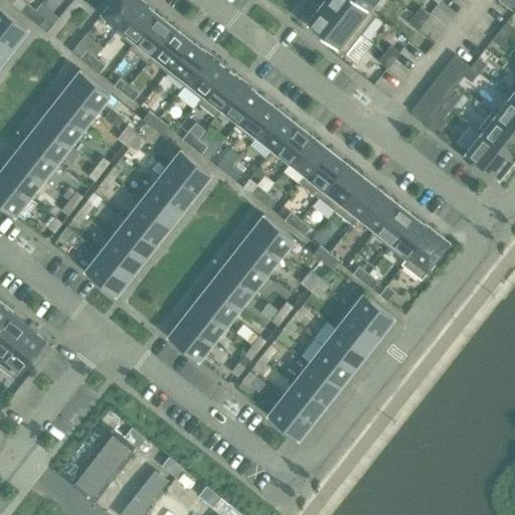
[(111,0),(101,13),(118,26),(119,27),(140,0),(111,0)]
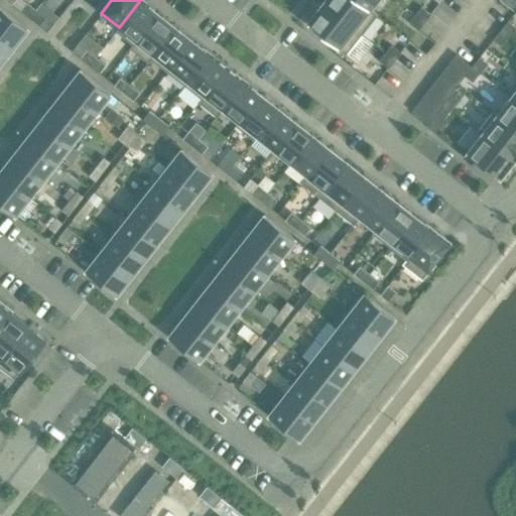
[(118,26),(115,30),(132,44),(135,40),(136,40),(158,12),(142,0),(140,0),(119,27),(118,26)]
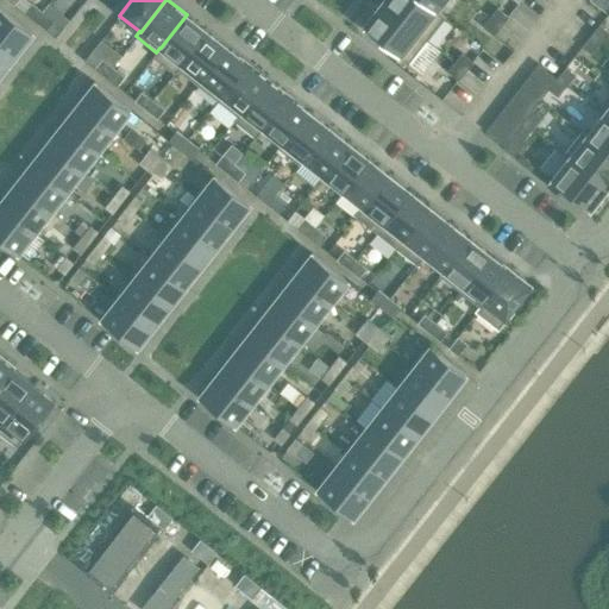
[(383,0),(381,4),(426,41),(445,17),(435,10),(435,11),(421,0),(383,0)]
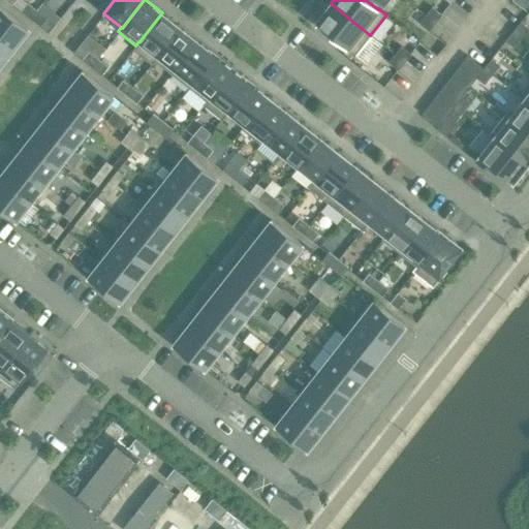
[(366,0),(378,9),(378,8),(384,0),(366,0)]
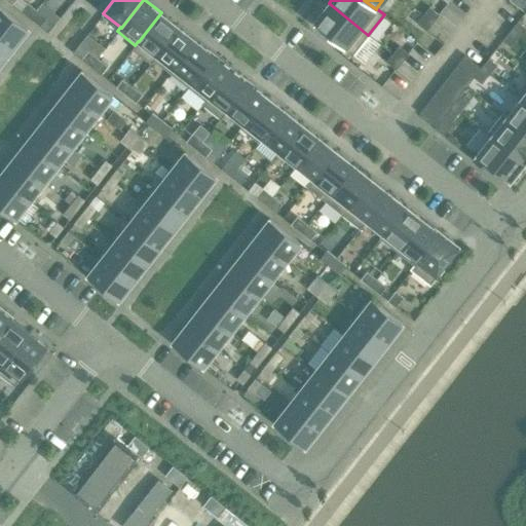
[(27,2),(20,10),(30,19),(36,9),(27,2)]
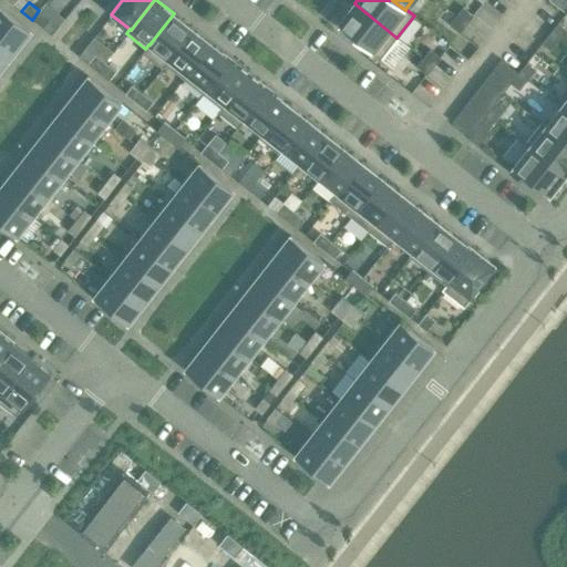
[(354,3),(337,26),(349,34),(347,37),(358,45),(360,43),(380,59),(397,38),(354,3)]
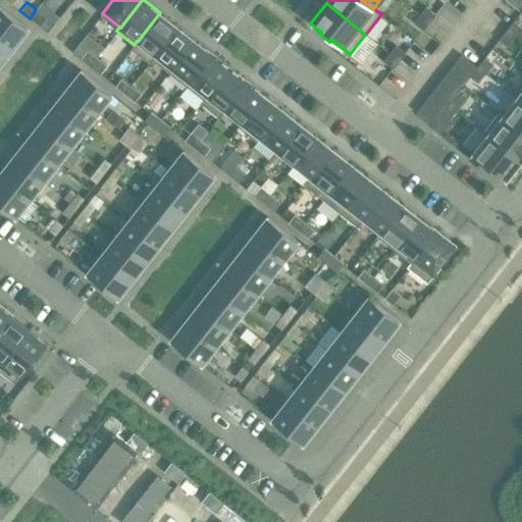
[(0,6),(0,35),(13,46),(28,28),(0,6)]
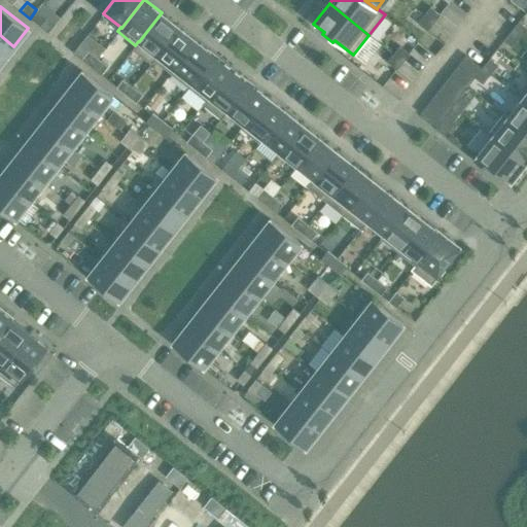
[(430,6),(423,14),(433,23),(440,14),(430,6)]
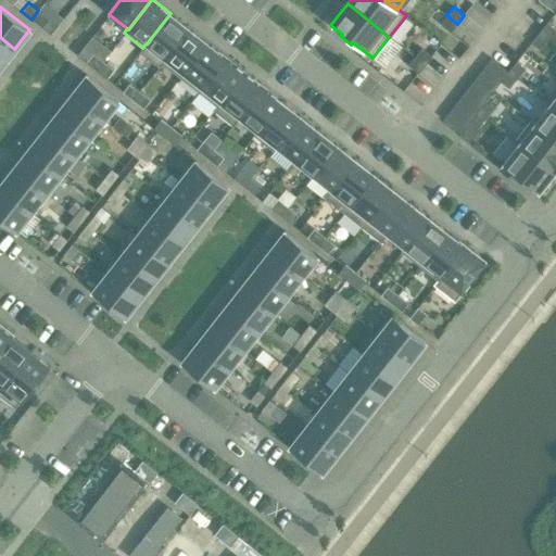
[(38,10),(32,20),(38,25),(41,27),(49,19),(38,10)]
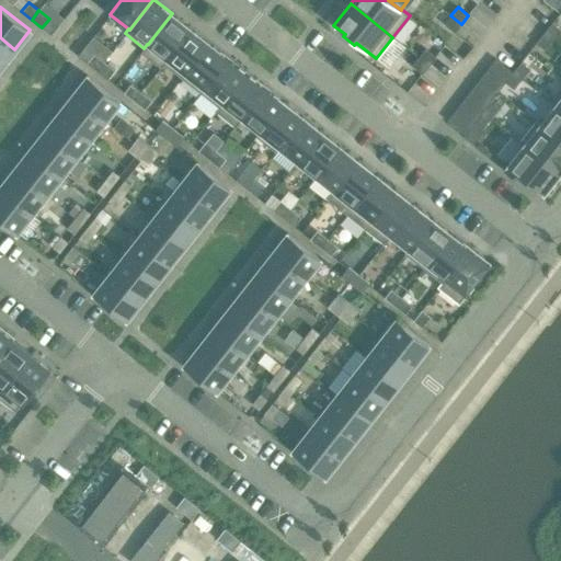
[(144,48),(140,52),(161,68),(164,64),(168,60),(167,59),(191,29),(172,13),(148,44),(147,44),(144,48)]
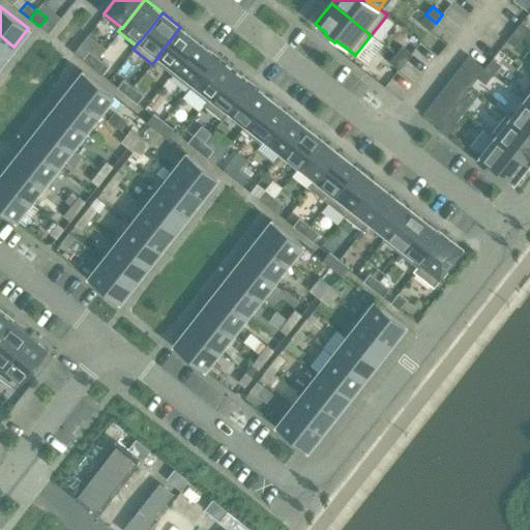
[(425,15),(419,23),(430,31),(436,23),(425,15)]
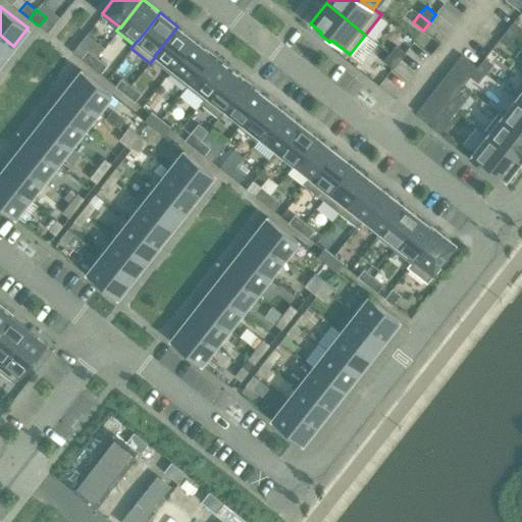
[(514,20),(506,31),(514,37),(521,27),(514,20)]
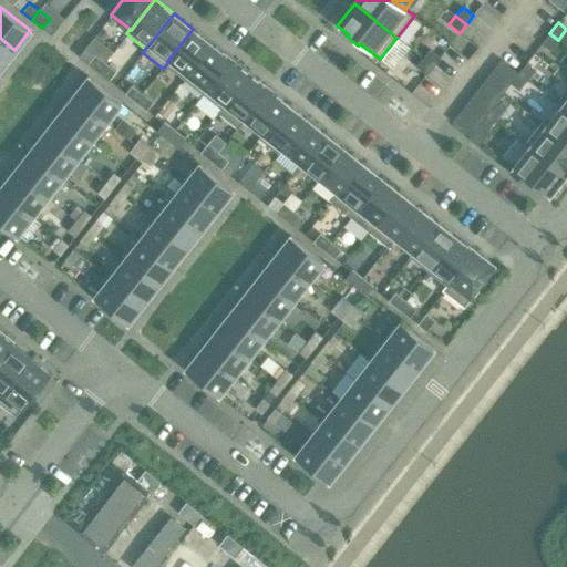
[(169,61),(166,64),(184,79),(212,43),(193,29),(168,60),(169,61)]
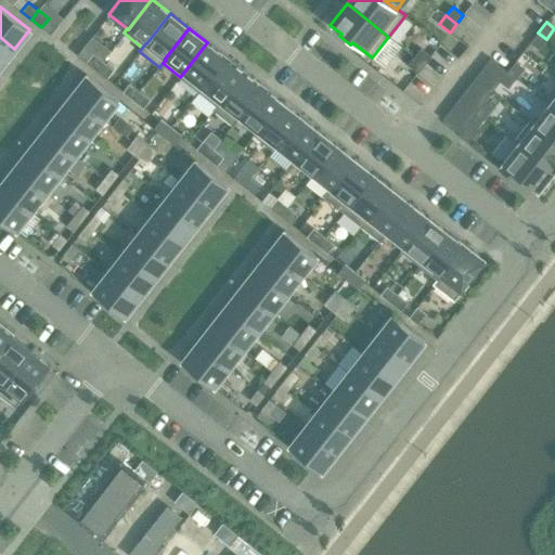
[(538,33),(530,42),(539,49),(546,39),(538,33)]
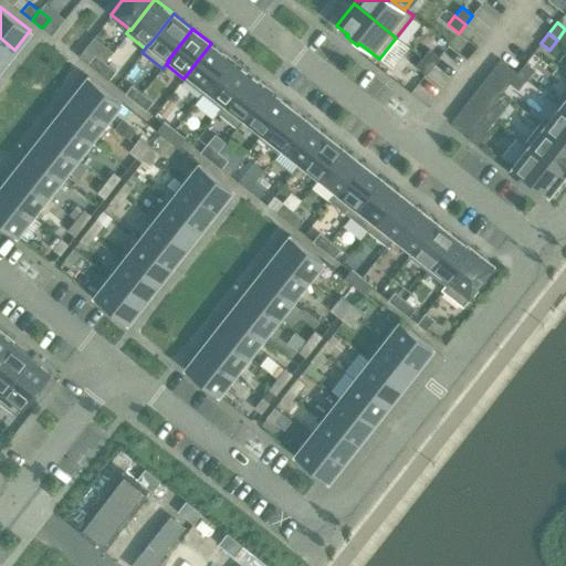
[(0,38),(0,67),(14,50),(0,38)]
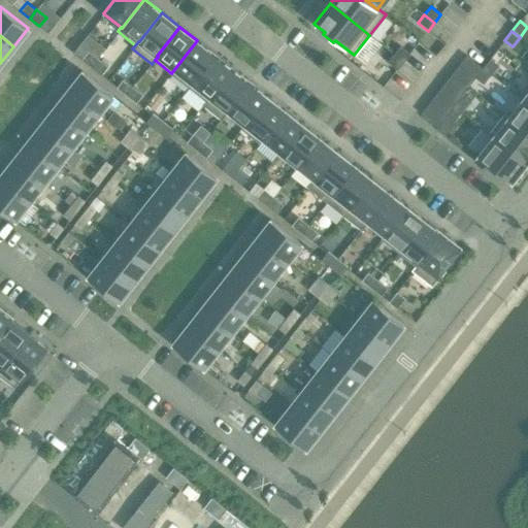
[(197,40),(171,73),(189,87),(215,55),(197,40)]
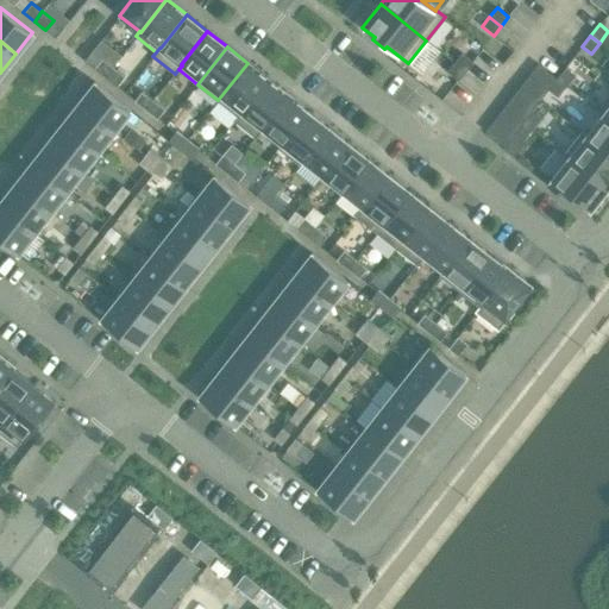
[(462,52),(454,62),(465,70),(472,62),(462,52)]
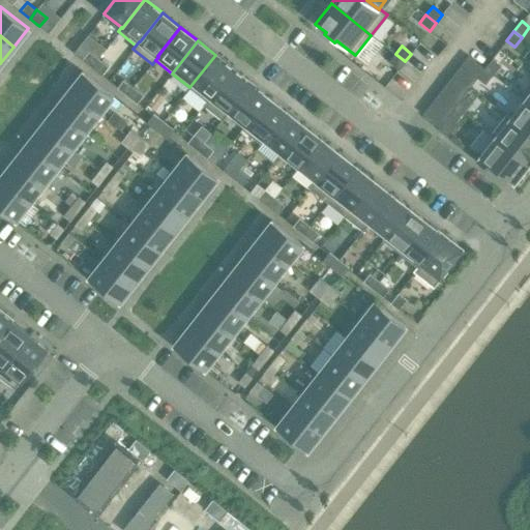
[(89,51),(82,59),(85,62),(91,67),(98,58),(89,51)]
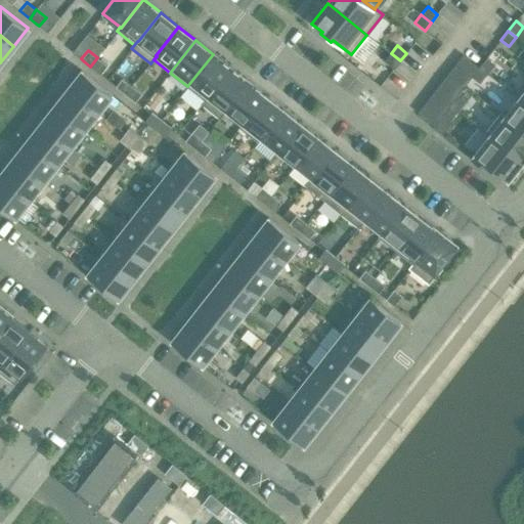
[(391,53),(384,61),(394,69),(400,60),(391,53)]
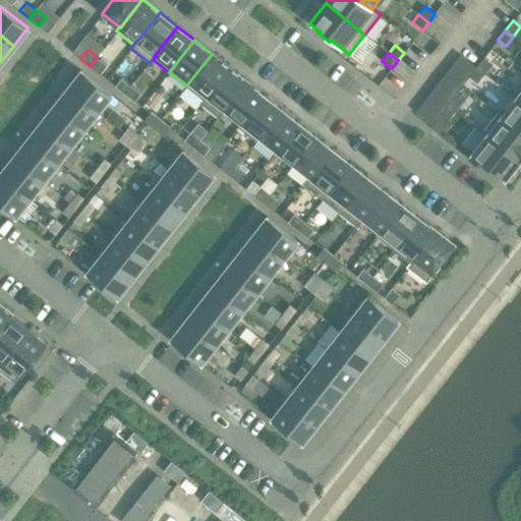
[(212,54),(186,85),(203,99),(206,95),(207,96),(229,67),(212,54)]
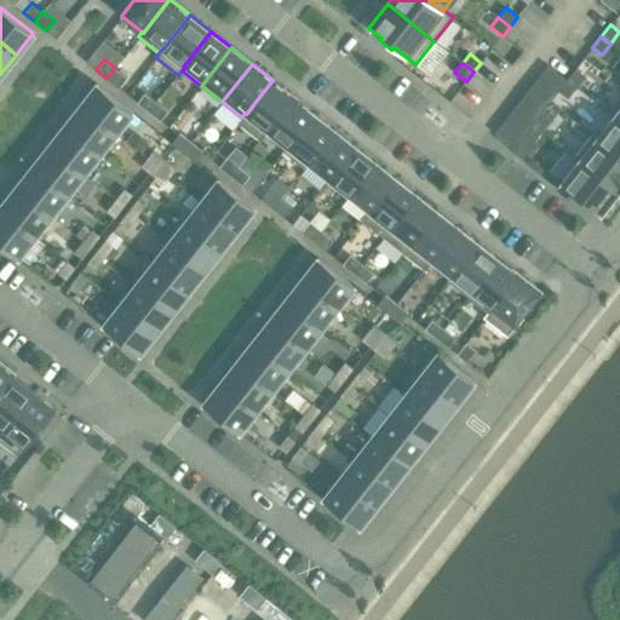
[(557,91),(567,79),(549,64),(492,135),(511,149),(523,133),(532,122),(541,112),(557,91)]
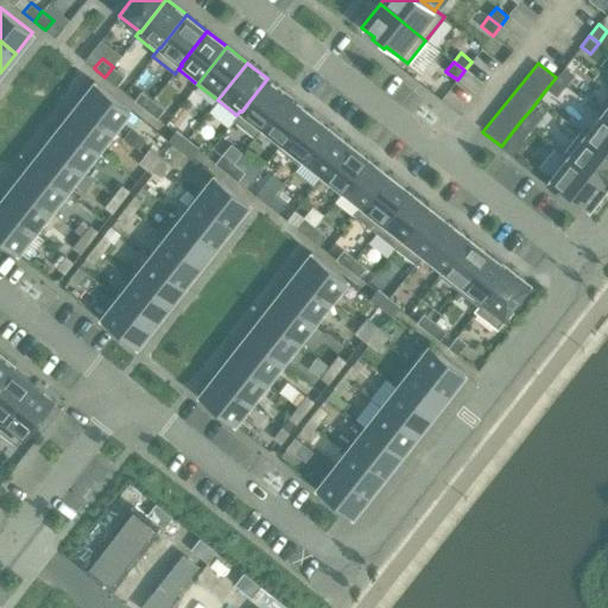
[(113,67),(105,77),(116,86),(124,76),(113,67)]
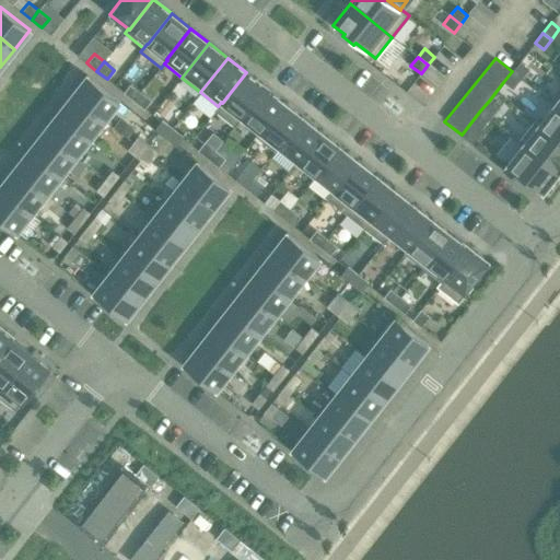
[(520,61),(512,71),(521,79),(528,68),(520,61)]
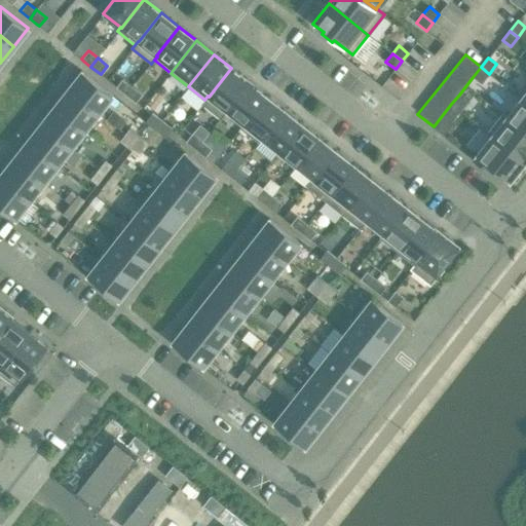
[(481,67),(473,77),(481,83),(489,74),(481,67)]
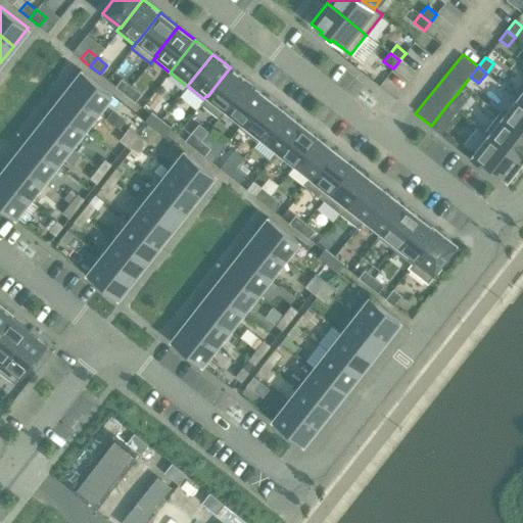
[(203,99),(200,103),(220,119),(226,110),(225,109),(247,81),(230,67),(207,96),(206,95),(203,99)]
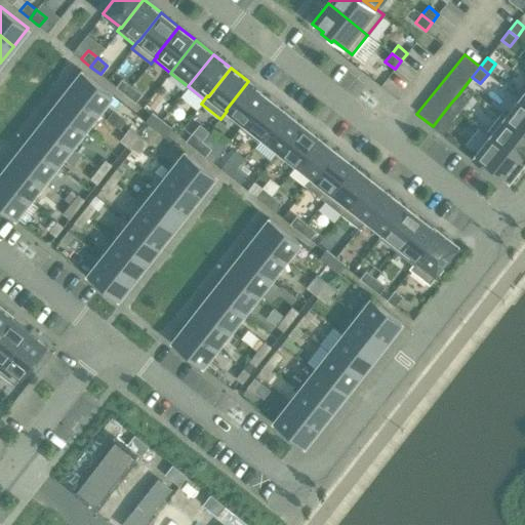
[(81,71),(67,88),(97,113),(112,95),(81,71)]
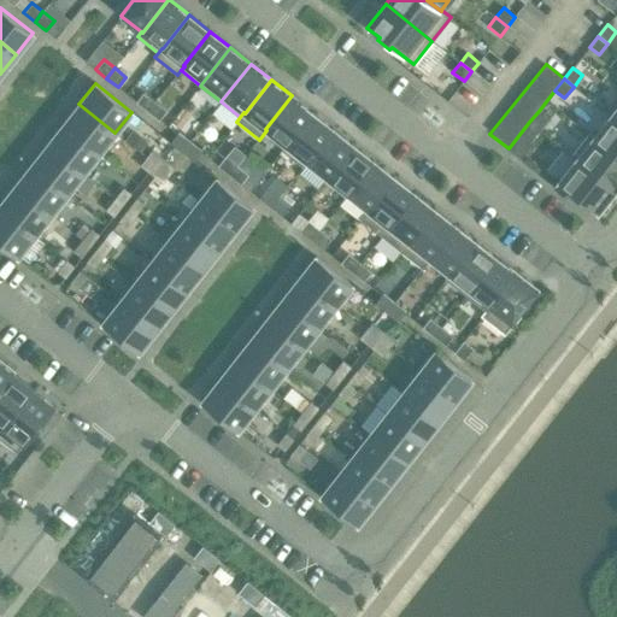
[(144,92),(136,101),(147,111),(154,101),(144,92)]
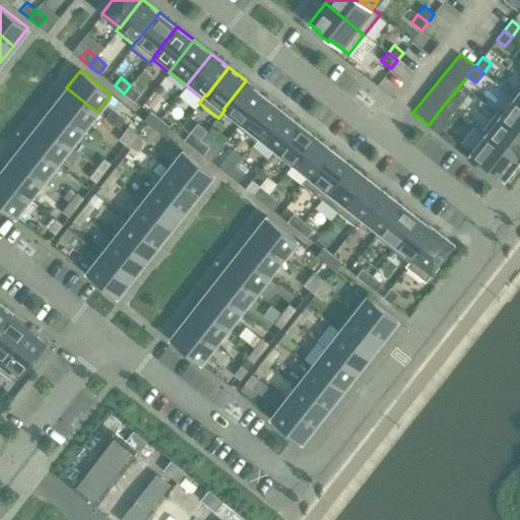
[(246,80),(223,109),(224,110),(240,122),(241,123),(263,94),(246,80)]
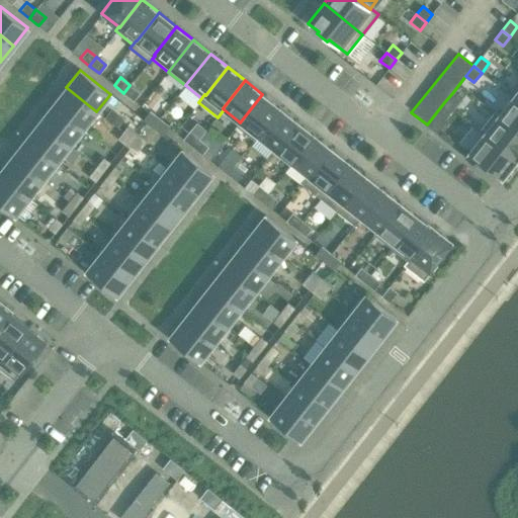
[(517,81),(508,94),(511,97),(512,96),(517,101),(517,81)]
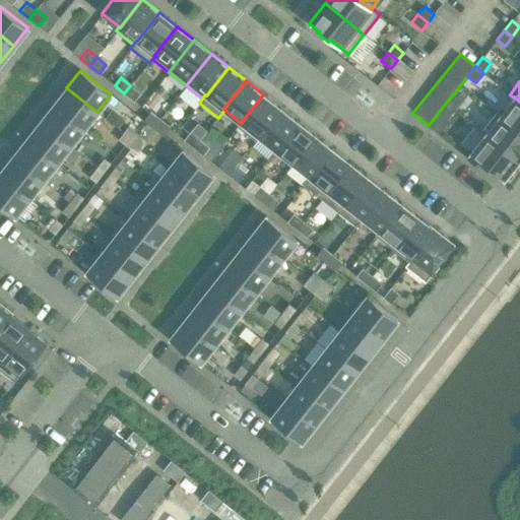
[(130,85),(124,93),(134,101),(140,92),(130,85)]
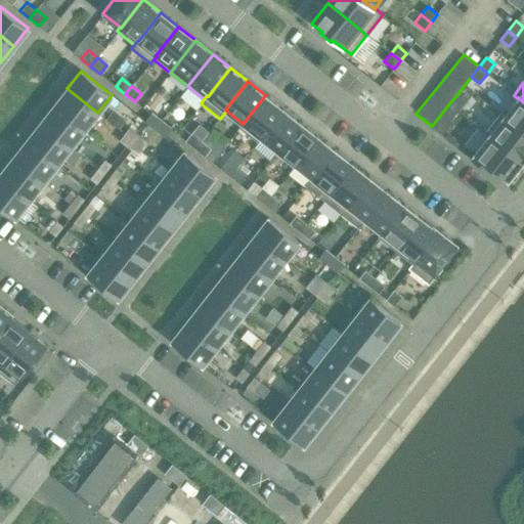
[(67,88),(53,105),(84,130),(97,113),(67,88)]
